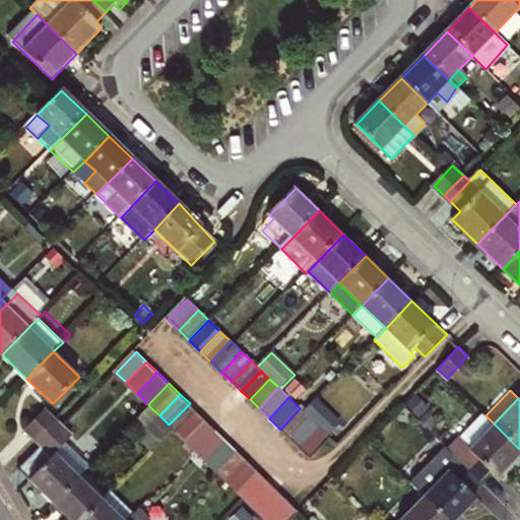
[(190,403),(169,425),(173,429),(181,437),(201,414),(190,403)]
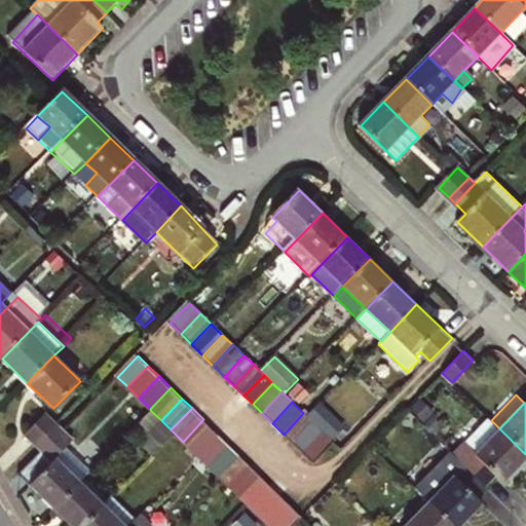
[(308,417),(303,413),(284,435),(295,445),(315,424),(308,417)]
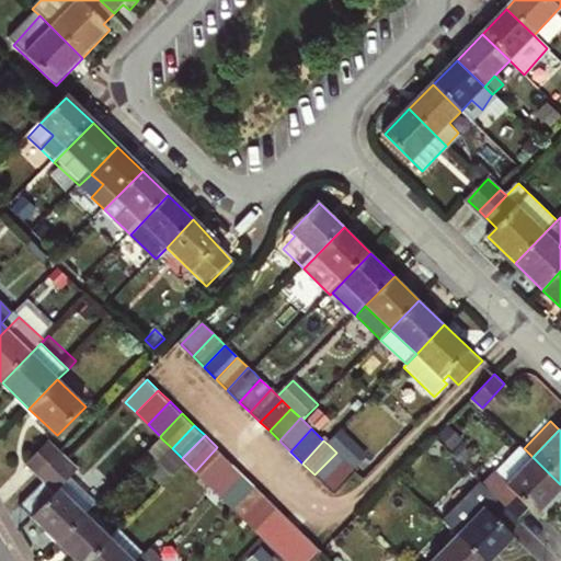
[(37,478),(60,455),(49,444),(27,468),(37,478)]
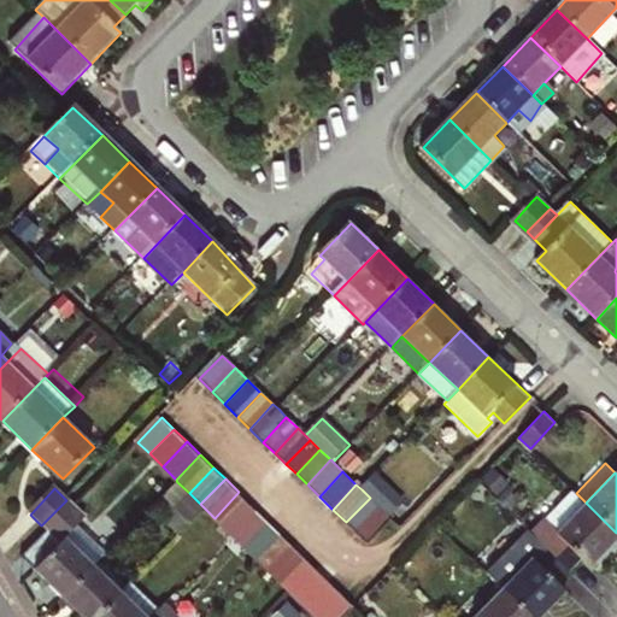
[(616,533),(586,503),(576,493),(574,491),(544,522),(557,534),(546,545),(573,571),(585,559),(591,565),(616,538),(616,533)]
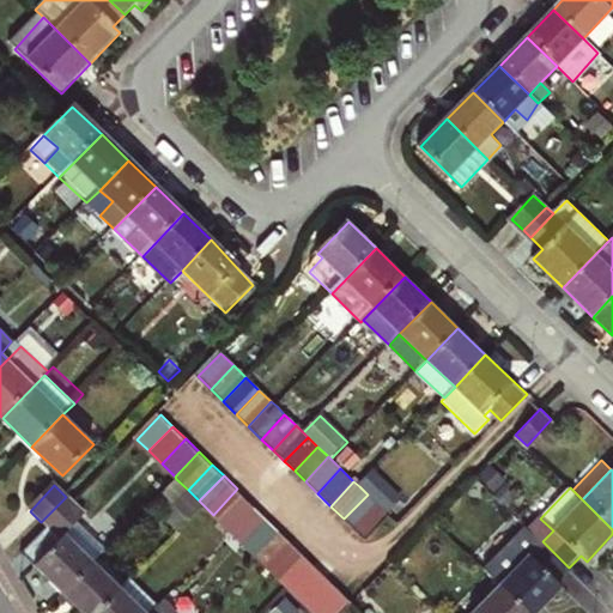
[(213,515),(225,526),(249,501),(237,489),(213,515)]
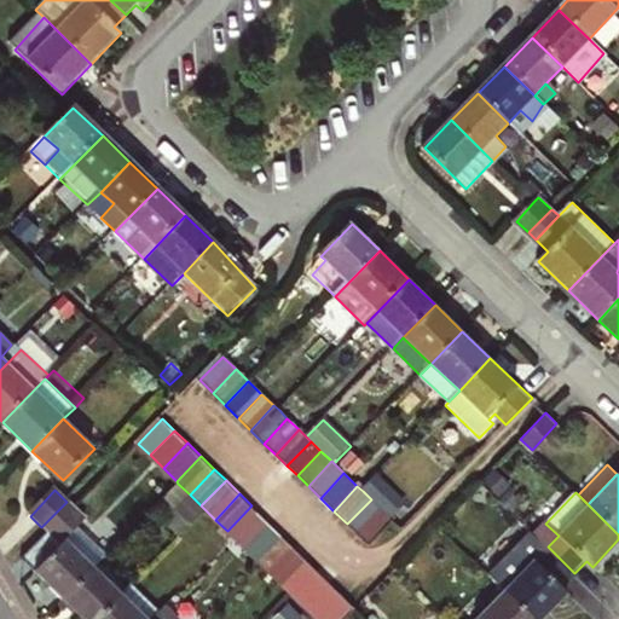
[(371,499),(347,524),(360,537),(385,512),(371,499)]
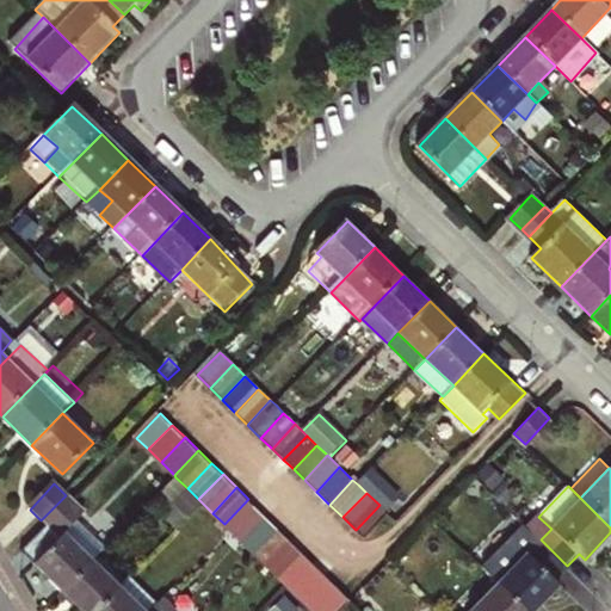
[(41,520),(48,528),(73,501),(66,495),(41,520)]
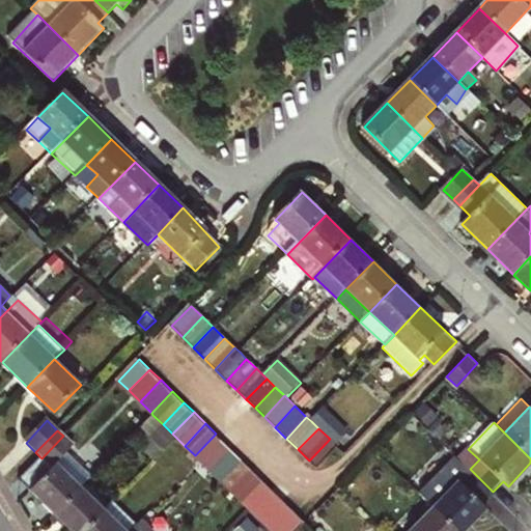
[(216,434),(195,455),(200,462),(204,465),(225,443),(216,434)]
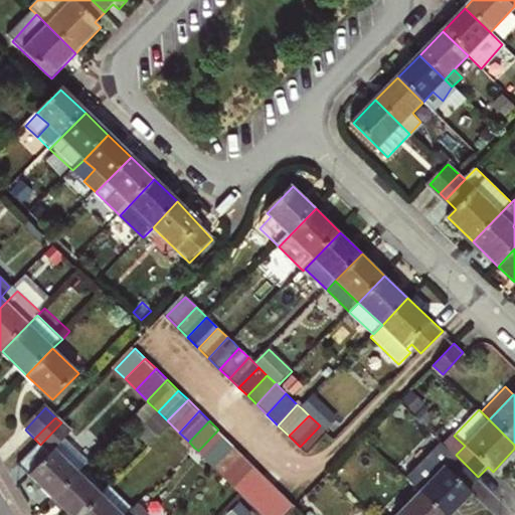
[(40,445),(20,466),(53,499),(78,474),(92,461),(67,439),(71,434),(61,422),(40,445)]
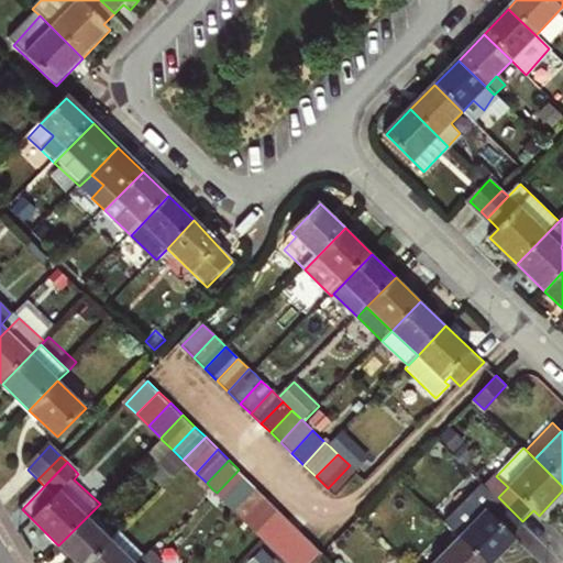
[(350,465),(328,488),(338,498),(360,475),(350,465)]
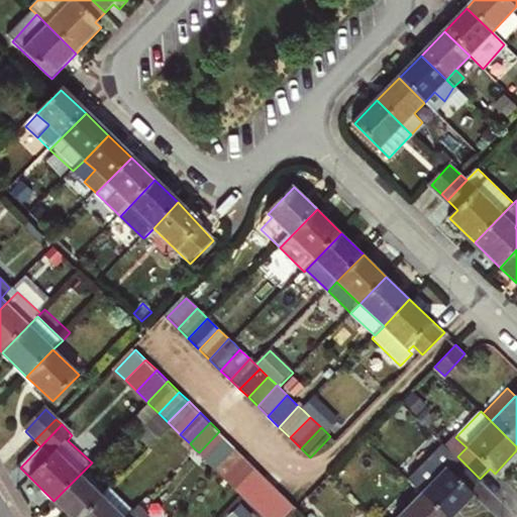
[(228,440),(219,431),(199,452),(208,461),(228,440)]
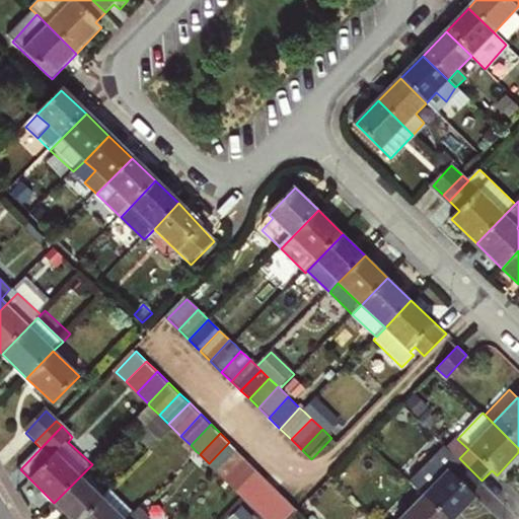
[(209,463),(218,472),(239,451),(229,442),(209,463)]
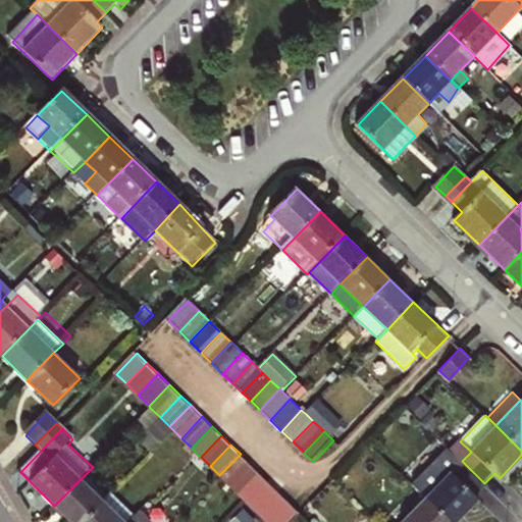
[(241,454),(219,475),(221,477),(229,485),(250,463),(241,454)]
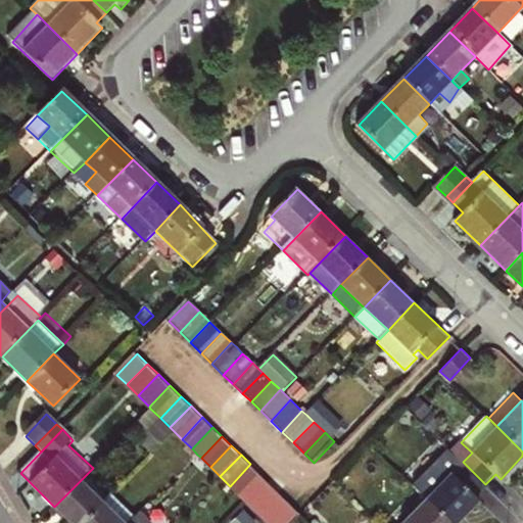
[(485,484),(463,462),(427,500),(450,522),(457,522),(481,498),(476,493),(485,484)]
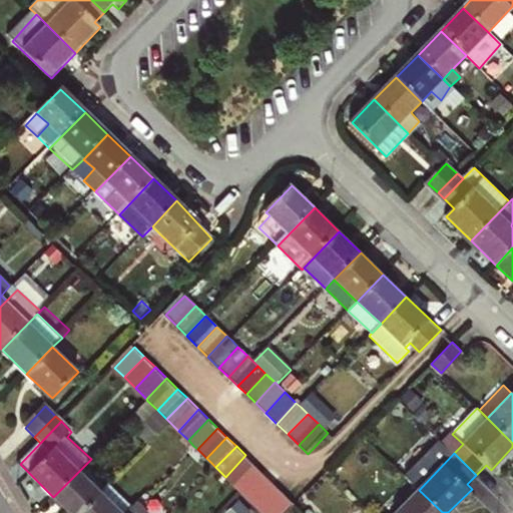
[(254,463),(245,455),(225,477),(234,485),(254,463)]
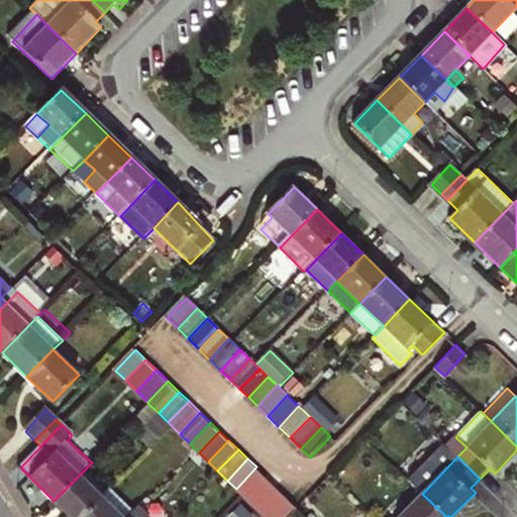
[(242,495),(245,498),(266,476),(256,467),(236,489),(242,495)]
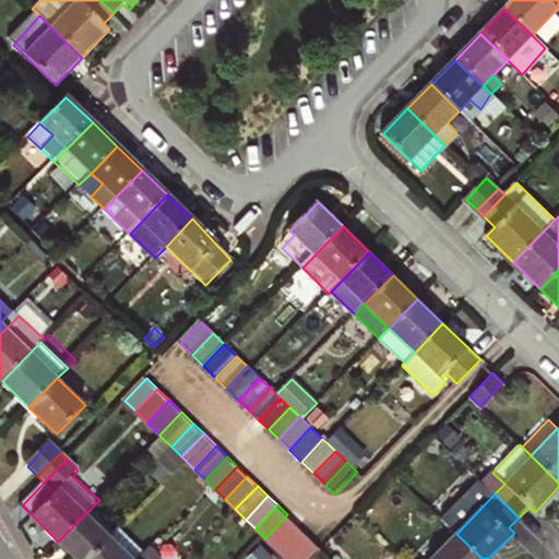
[(58,542),(75,558),(90,558),(110,538),(85,514),(58,542)]
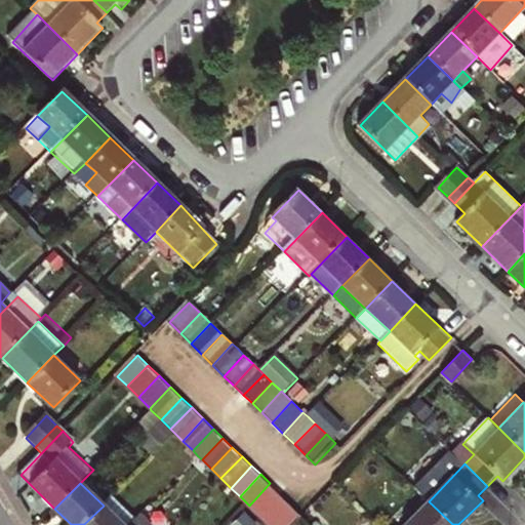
[(270,483),(249,506),(259,516),(281,494),(270,483)]
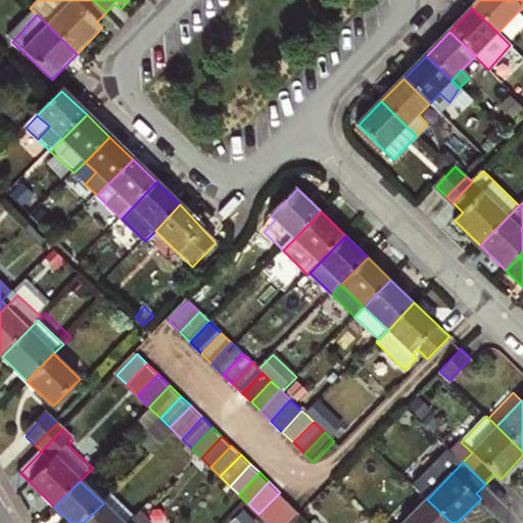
[(272,522),(291,503),(280,492),(258,514),(267,522),(272,522)]
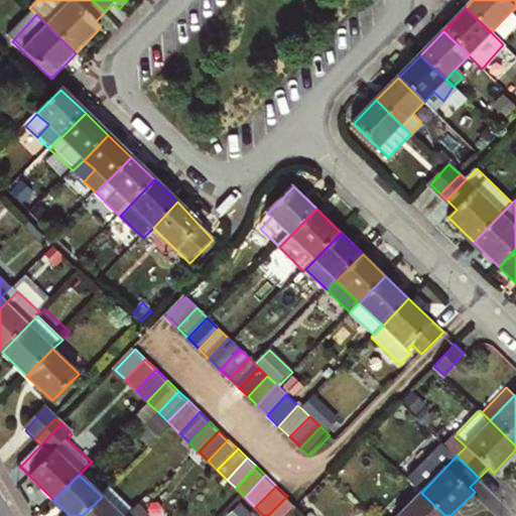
[(129,515),(135,511),(110,488),(102,497),(83,515),(129,515)]
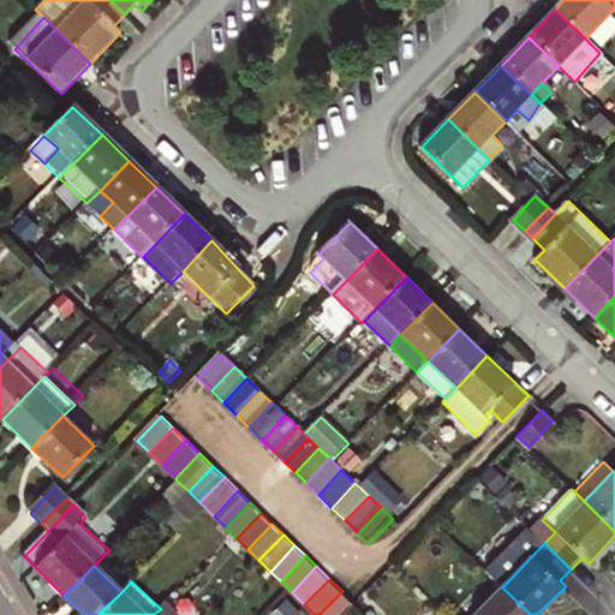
[(530,614),(502,587),(475,614),(530,614)]
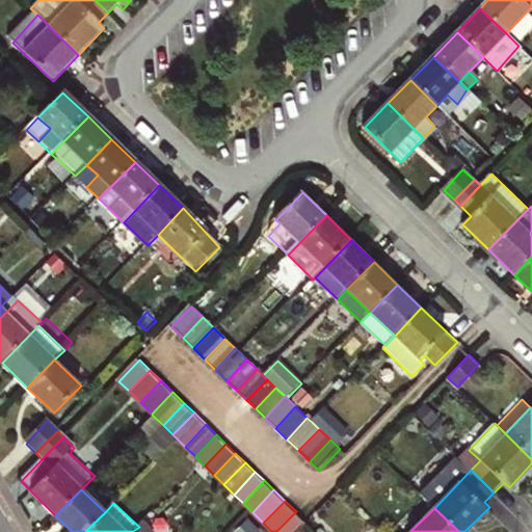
[(295,531),(306,522),(296,511),(276,531),(295,531)]
